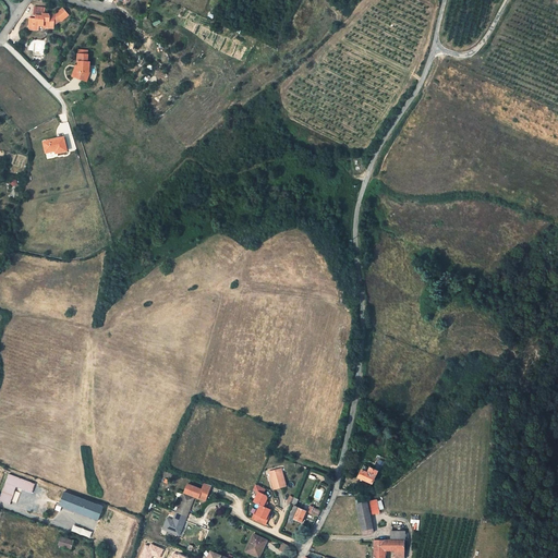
[(34,9),(33,16),(35,16),(35,20),(33,20),(29,20),(28,26),(33,26),(33,31),(38,31),(38,28),(38,26),(43,27),(43,28),(49,28),(49,27),(53,27),(53,17),(50,17),(49,15),(44,15),(45,9),(34,9)]
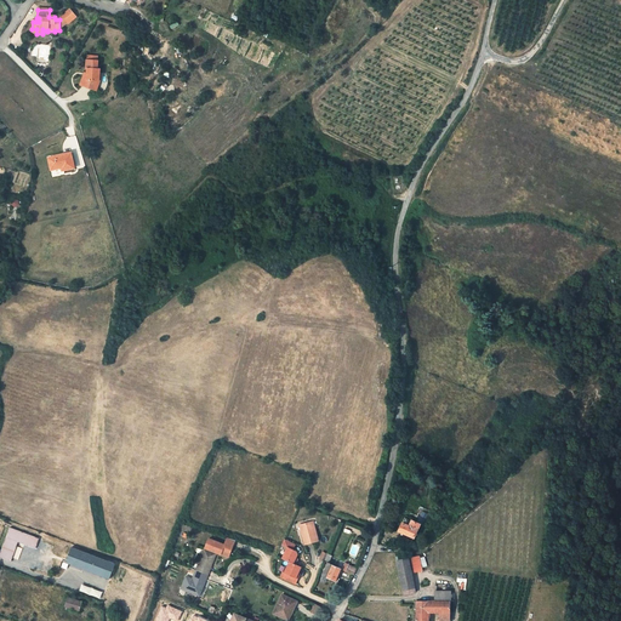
[(75,16),(69,10),(62,16),(68,24),(73,21),(72,20),(75,16)]
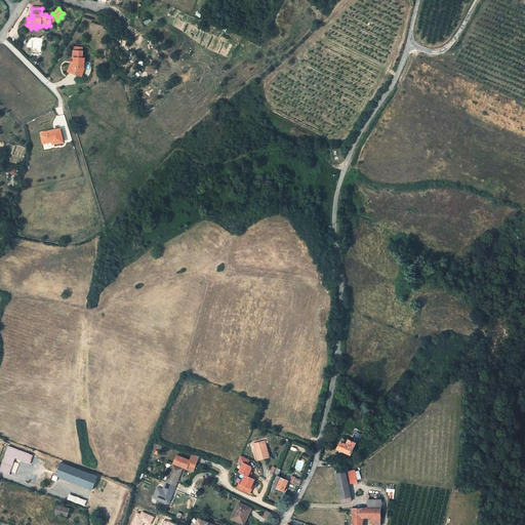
[(51,14),(46,14),(47,16),(50,16),(50,26),(57,21),(52,13),(51,14)]
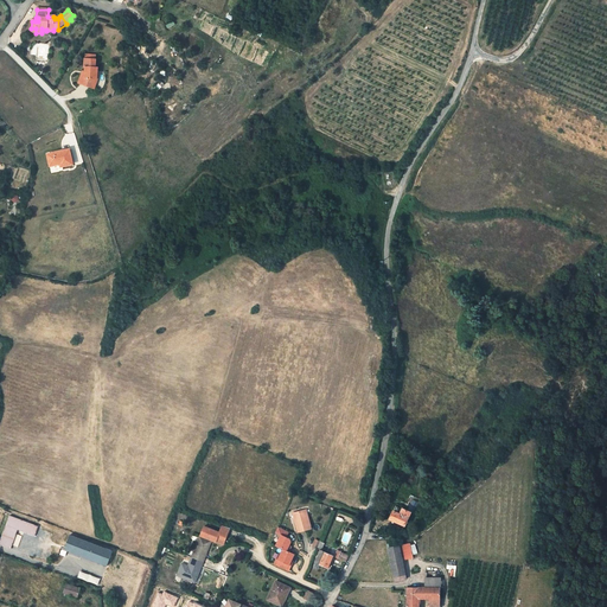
[(96,61),(95,59),(85,59),(84,59),(83,66),(85,66),(85,71),(84,74),(81,76),(80,81),(78,83),(94,88),(97,78),(98,68),(95,68),(96,61)]
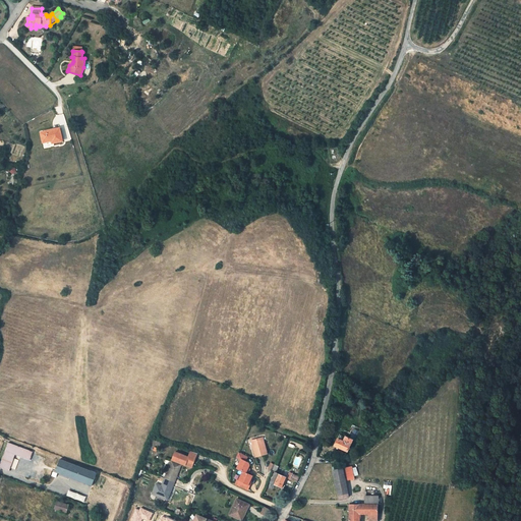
[(53,142),(62,140),(59,127),(40,131),(43,141),(51,139),(51,138),(52,138),(53,142)]
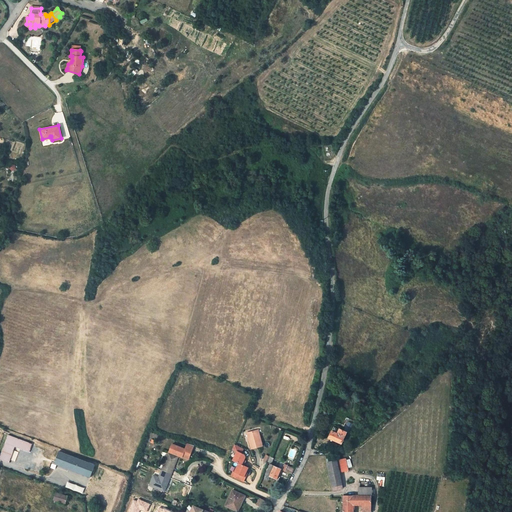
[(387,402),(395,407),(397,403),(389,399),(387,402)]
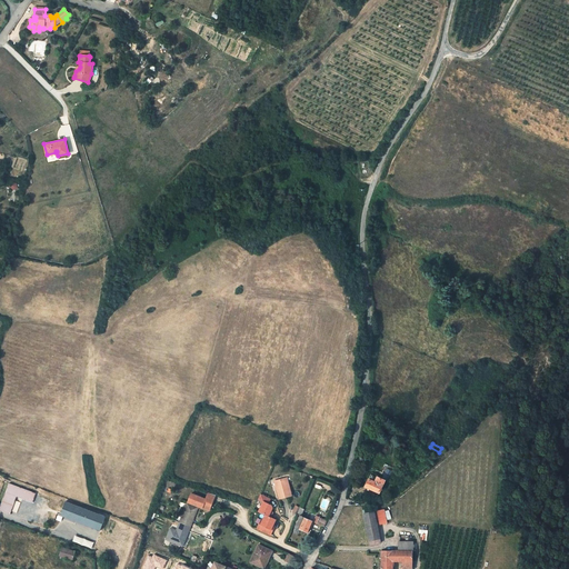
[(379,493),(385,481),(377,478),(371,475),(366,487),(379,493)]
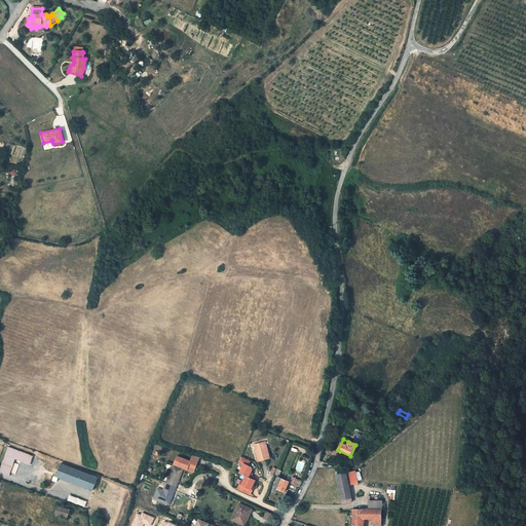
[(256,451),(258,457),(269,455),(265,440),(256,442),(258,450),(256,451)]
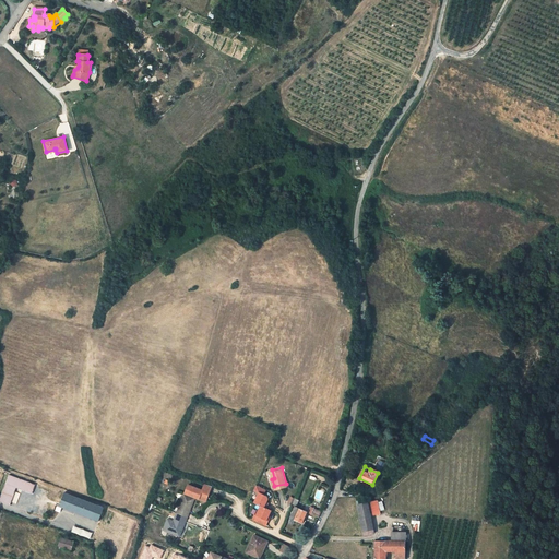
[(32,494),(35,485),(9,475),(0,498),(0,501),(10,506),(16,488),(32,494)]
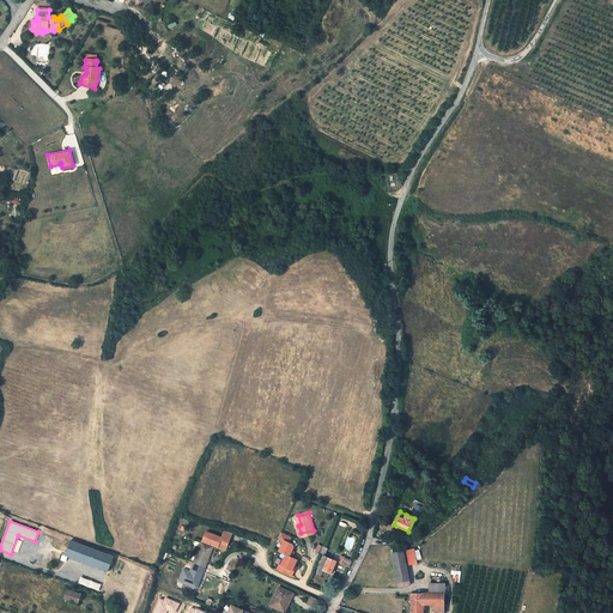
[(206,532),(202,541),(225,550),(232,533),(224,530),(222,538),(206,532)]
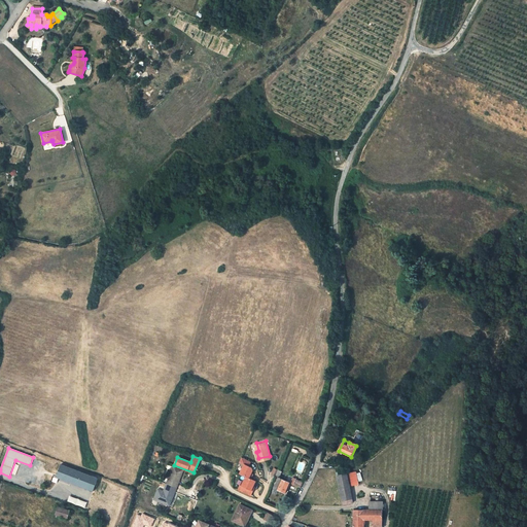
[(250,461),(241,457),(239,462),(244,464),(240,473),(244,477),(240,486),(239,485),(237,490),(249,495),(251,491),(250,490),(250,489),(253,481),(251,480),(249,479),(251,475),(252,470),(251,467),(248,466),(250,461)]
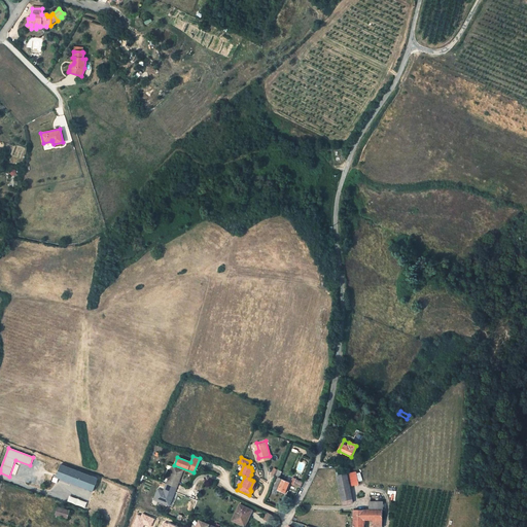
[(97,478),(61,465),(56,478),(93,491),(97,478)]
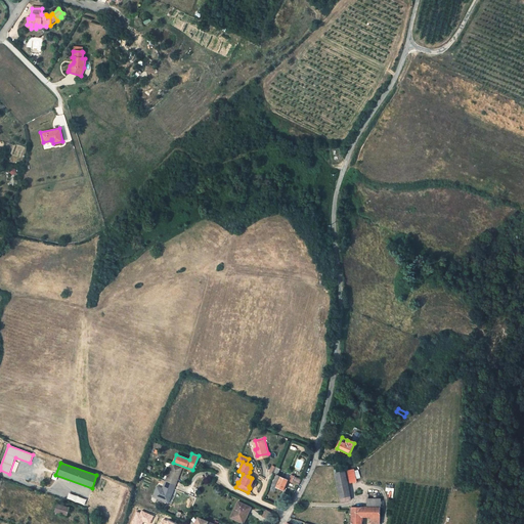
[(176,482),(182,467),(173,464),(168,475),(169,475),(168,479),(167,478),(166,482),(167,482),(173,484),(175,481),(176,482)]
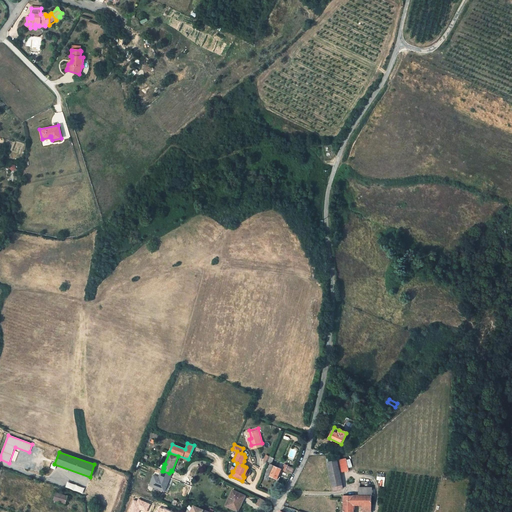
[(344,457),(336,460),(339,472),(347,470),(344,457)]
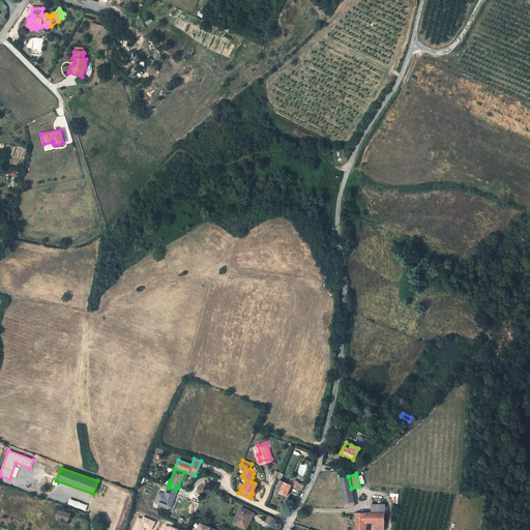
[(40,475),(39,483),(47,484),(49,476),(40,475)]
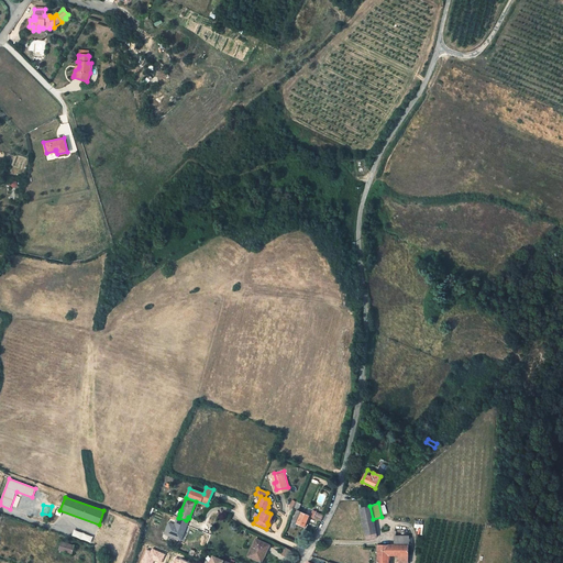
[(365,534),(376,532),(373,519),(370,506),(360,508),(365,534)]
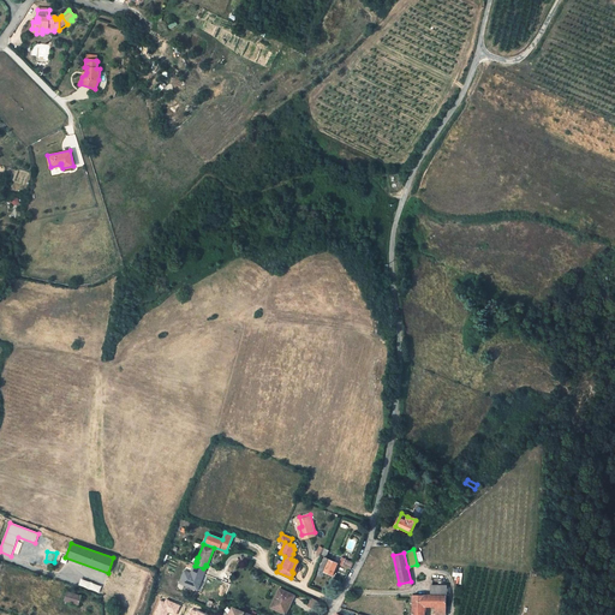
[(338,562),(324,557),(320,569),(333,575),(338,562)]
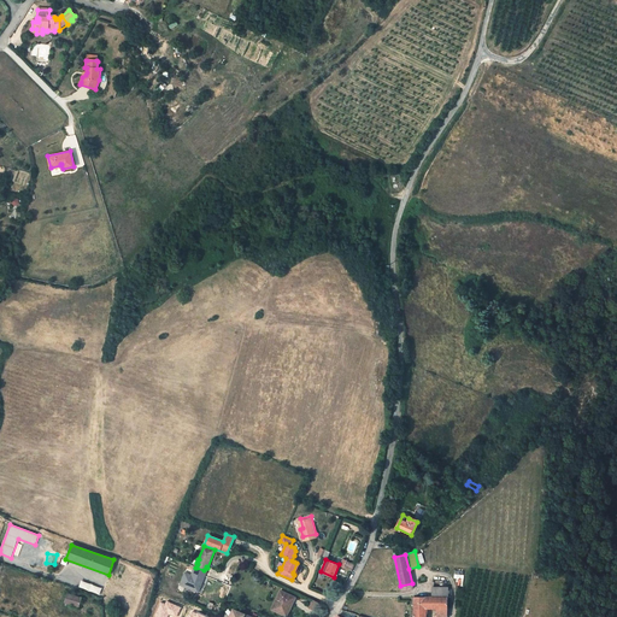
[(193,573),(187,587),(198,592),(204,580),(201,579),(203,575),(205,575),(206,571),(204,570),(197,568),(195,573),(193,573)]
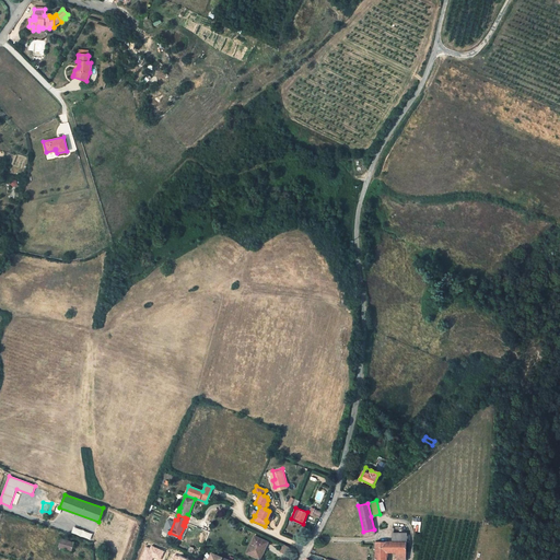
[(90,539),(92,534),(73,527),(72,533),(90,539)]
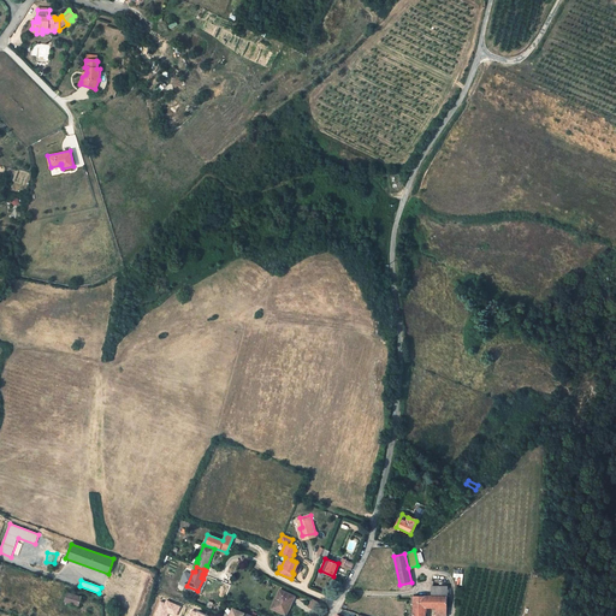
[(437,608),(436,615),(445,615),(446,611),(446,602),(446,597),(440,596),(440,587),(432,587),(432,597),(431,597),(431,608),(437,608)]
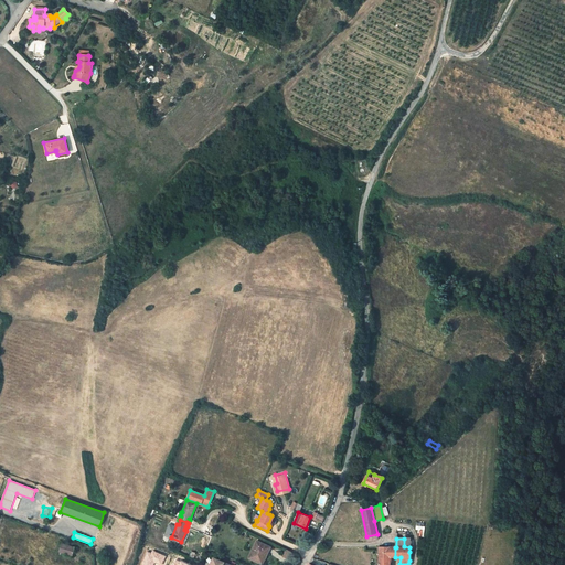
[(72,555),(75,547),(72,546),(72,543),(68,542),(68,545),(62,543),(59,552),(72,555)]
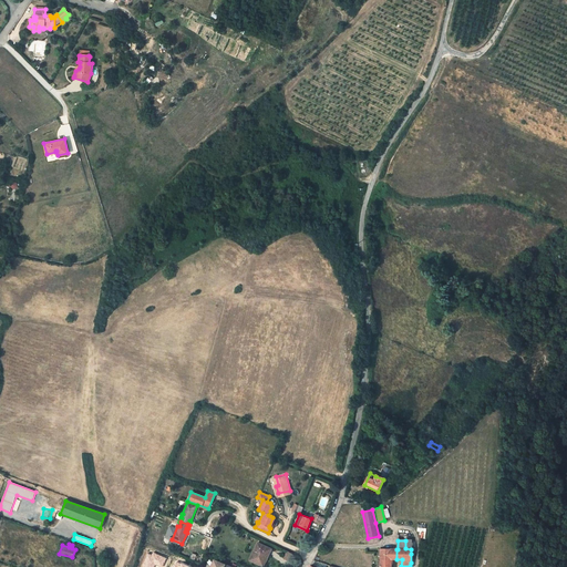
[(256,544),(248,560),(258,566),(263,557),(266,558),(269,550),(256,544)]
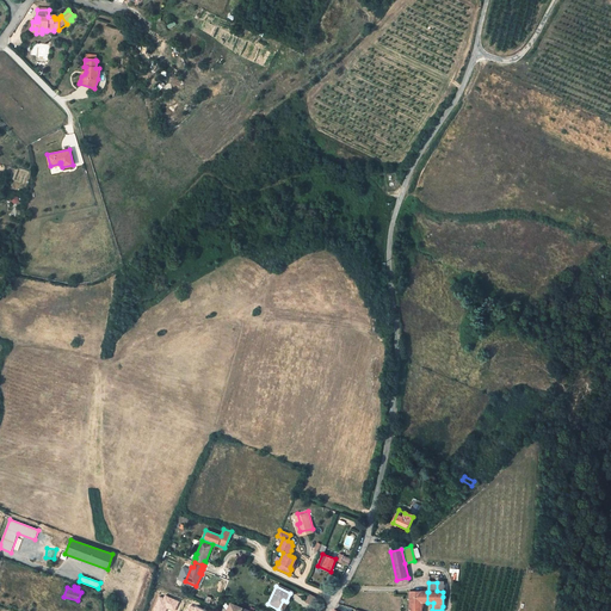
[(409,592),(409,610),(420,610),(421,603),(421,592),(412,592),(409,592)]
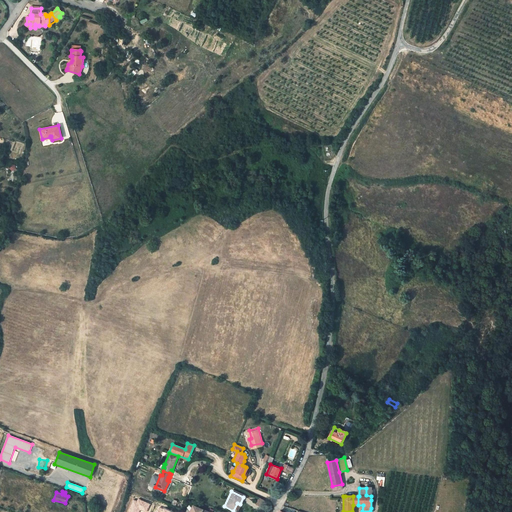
[(138,500),(137,502),(133,500),(128,511),(138,511),(140,509),(146,511),(149,504),(138,500)]
